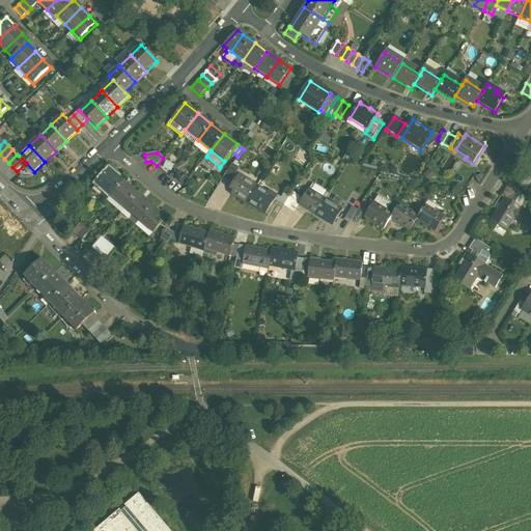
[(239,168),(232,165),(224,178),(230,183),(239,168)]
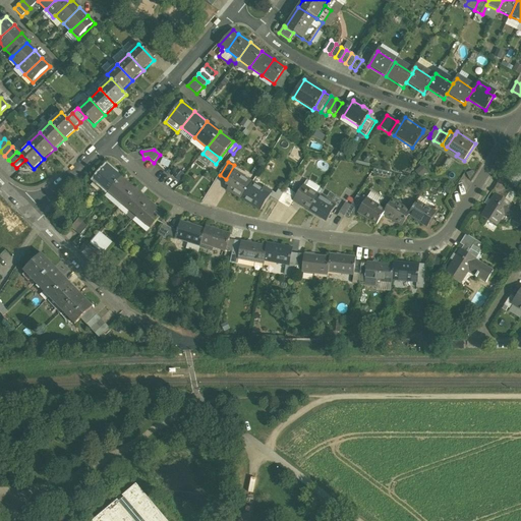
[(107,166),(96,179),(110,191),(121,178),(107,166)]
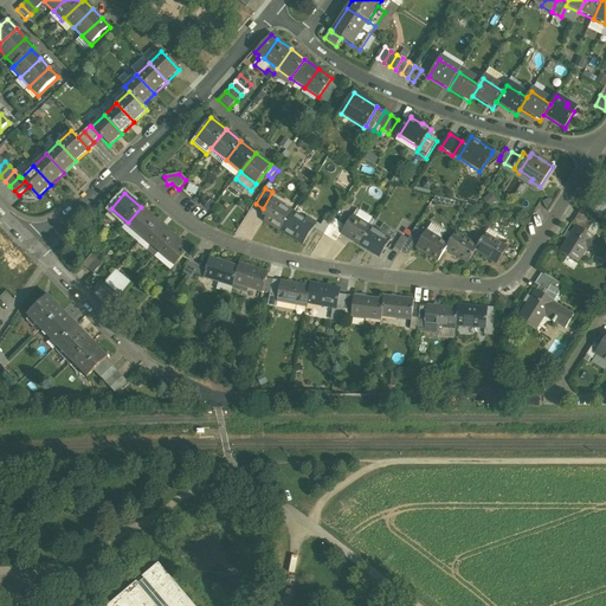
[(283,210),(271,202),(263,217),(265,218),(264,221),(272,226),(271,227),(281,233),(294,213),(284,207),(283,210)]
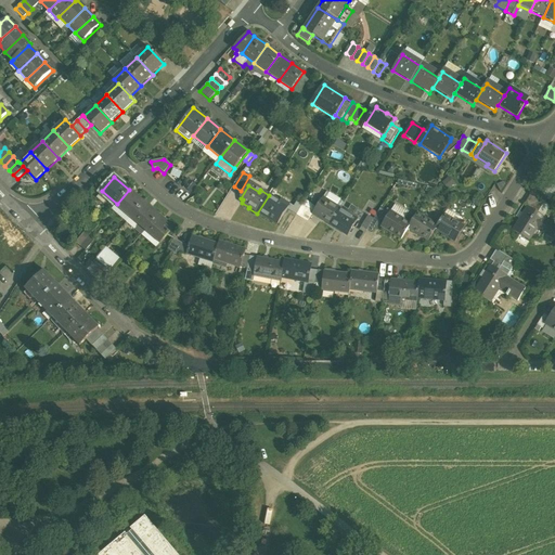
[(144,203),(129,190),(117,204),(132,217),(144,203)]
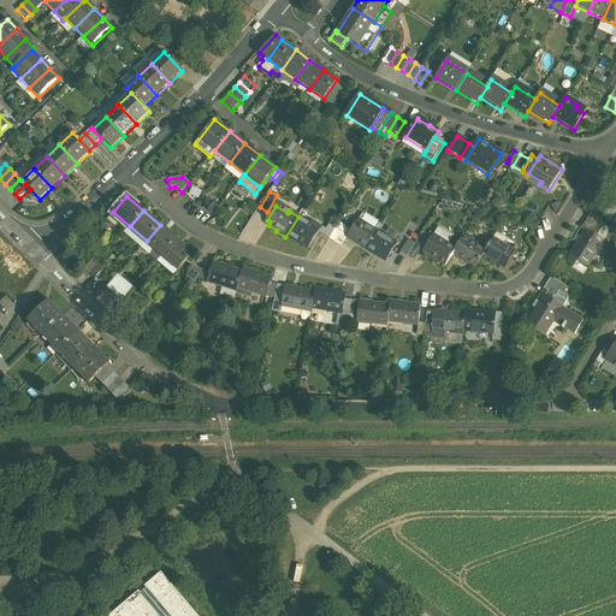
[(359,220),(349,235),(348,237),(359,244),(357,246),(366,250),(378,232),(381,226),(362,214),(359,220)]
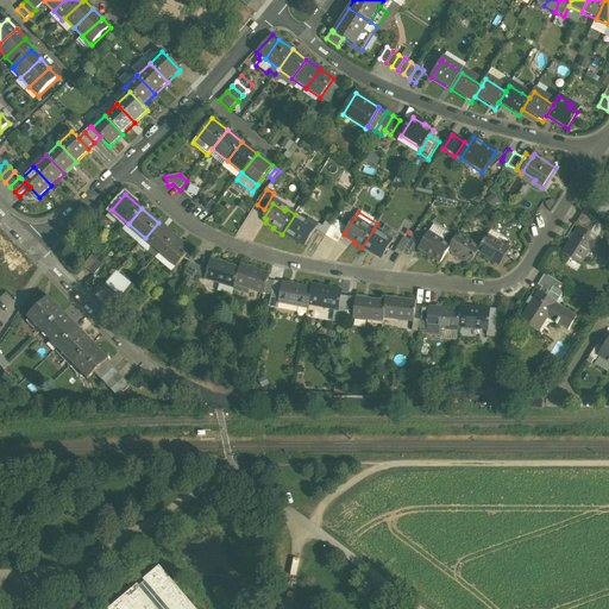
[(315,230),(306,224),(307,221),(295,214),(282,234),(293,240),(294,239),(306,246),(315,230)]
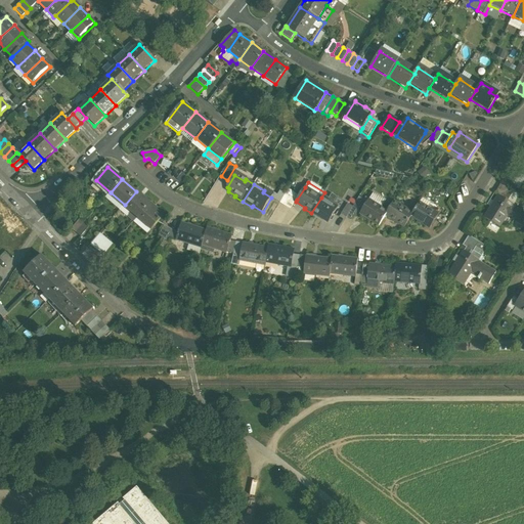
[(514,192),(500,184),(495,193),(498,197),(508,202),(514,192)]
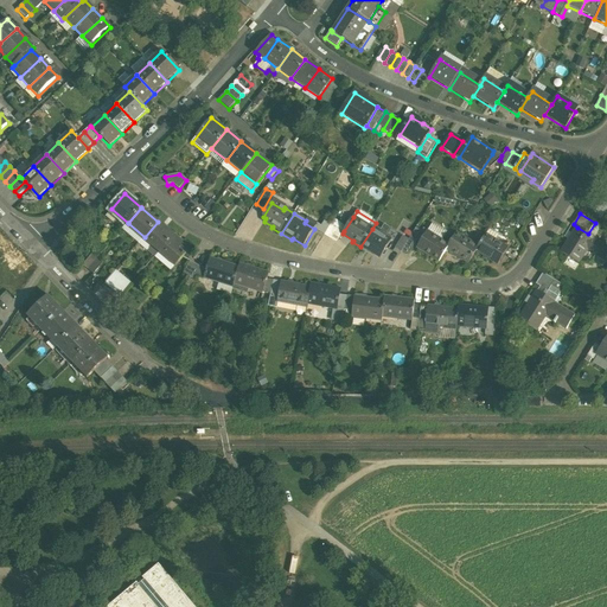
[(332,223),(326,219),(318,231),(324,235),(332,223)]
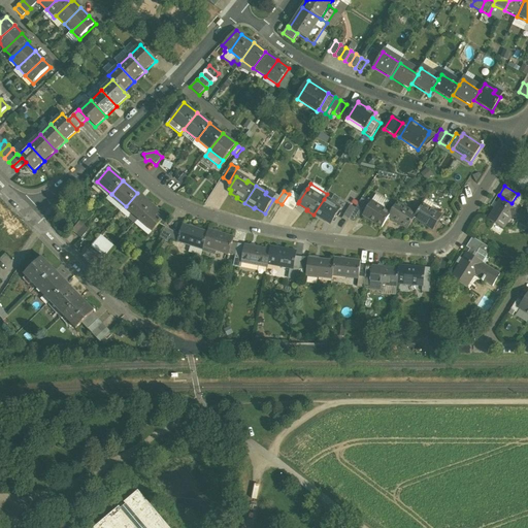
[(152,204),(137,193),(126,206),(139,219),(152,204)]
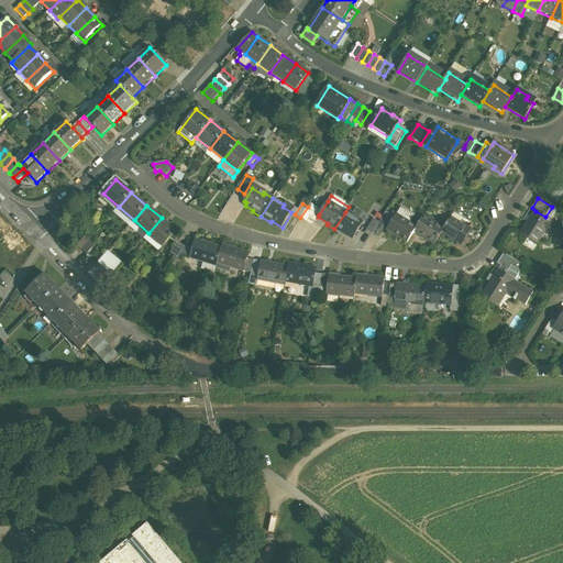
[(308,207),(300,218),(306,222),(313,210),(308,207)]
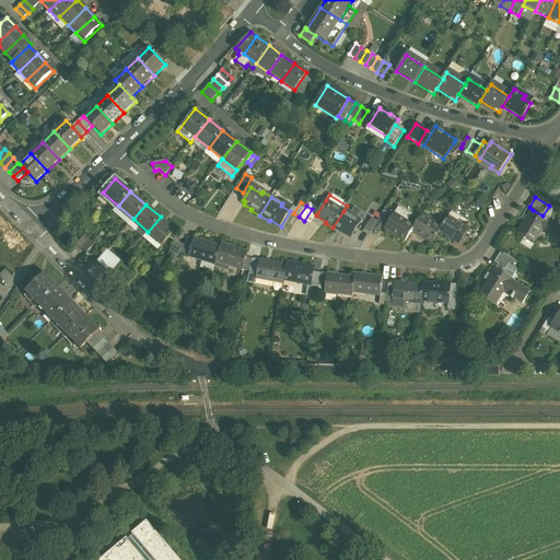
[(549,206),(546,213),(551,216),(555,209),(549,206)]
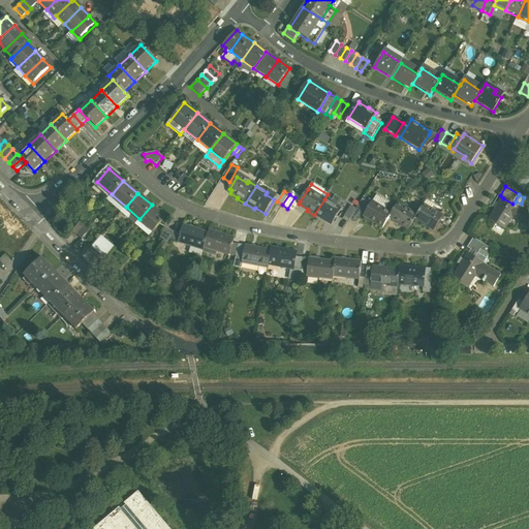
[(0,219),(21,242),(32,230),(0,196),(0,219)]
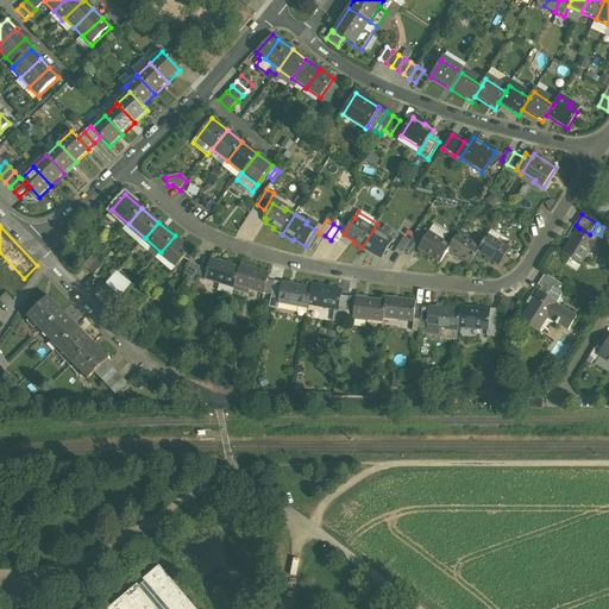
[(434,226),(428,233),(443,242),(449,233),(434,226)]
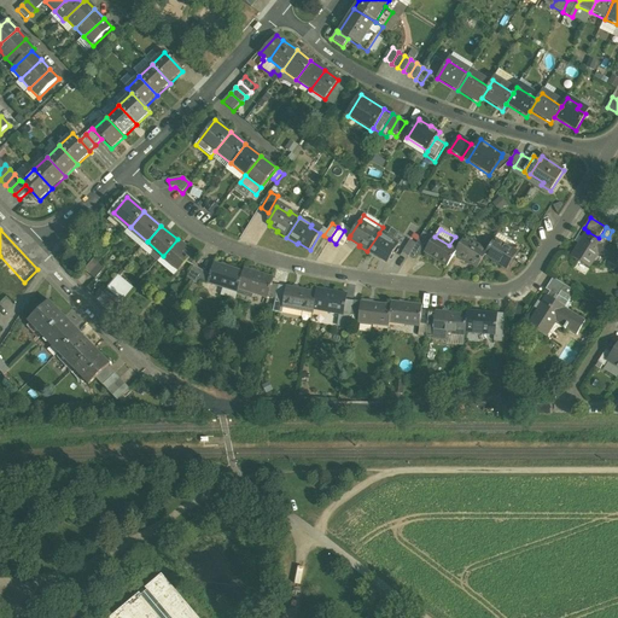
[(350,235),(344,231),(336,244),(343,248),(349,238),(350,235)]
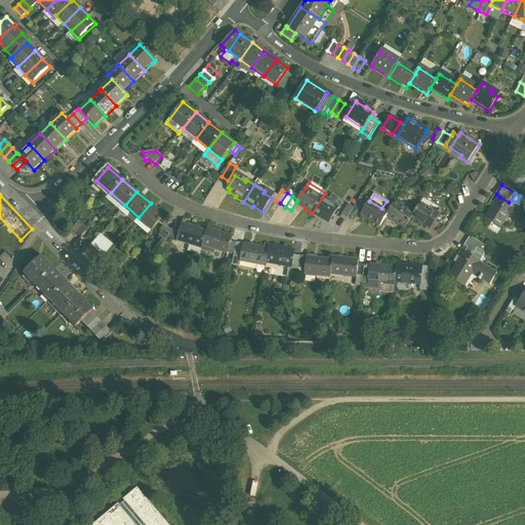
[(509,202),(499,197),(485,219),(499,229),(508,216),(515,221),(523,228),(524,224),(524,213),(515,207),(515,206),(509,202)]
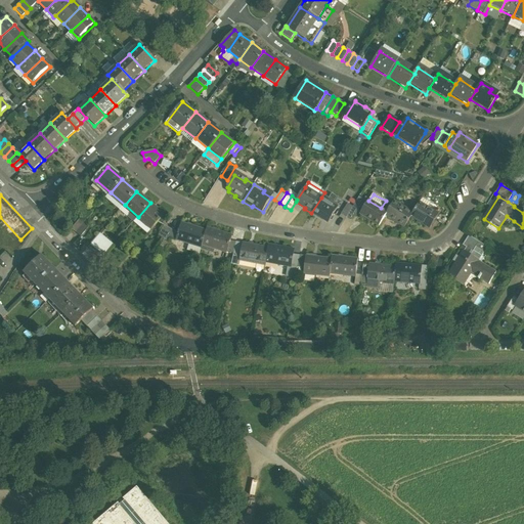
[(338,208),(321,198),(311,213),(318,218),(319,217),(329,222),(338,208)]
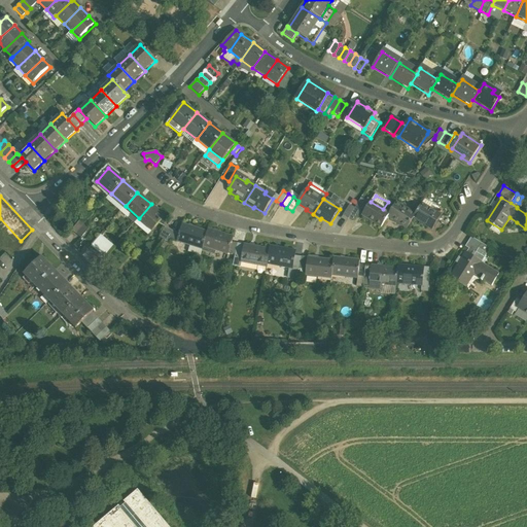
[(371,202),(361,216),(381,227),(387,217),(390,213),(383,209),(371,202)]
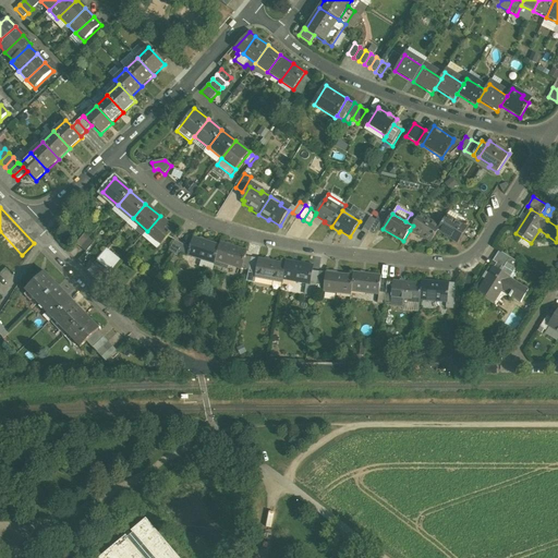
[(385,218),(379,215),(368,232),(374,235),(385,218)]
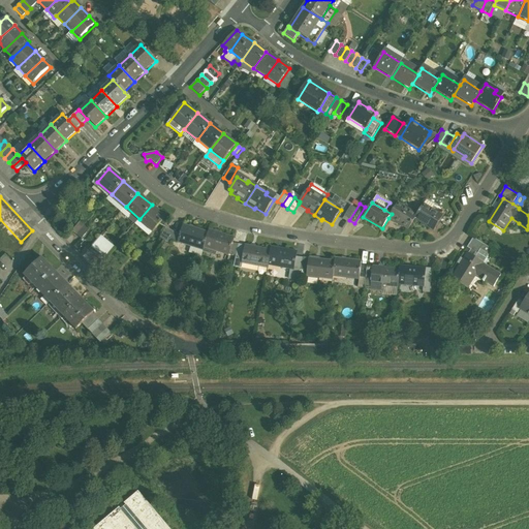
[(416,215),(398,204),(392,214),(389,218),(407,230),(414,220),(416,215)]
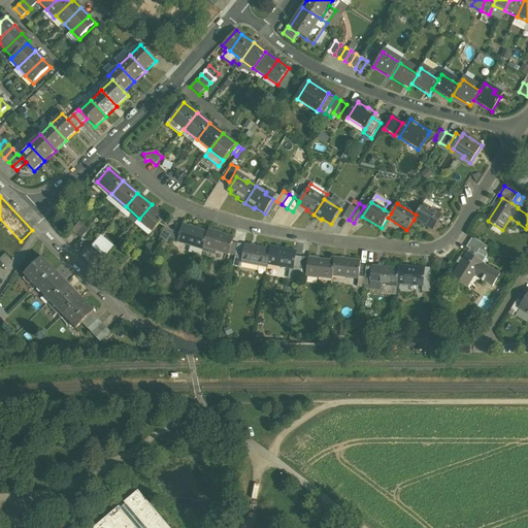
[(165,217),(152,204),(139,219),(154,231),(165,217)]
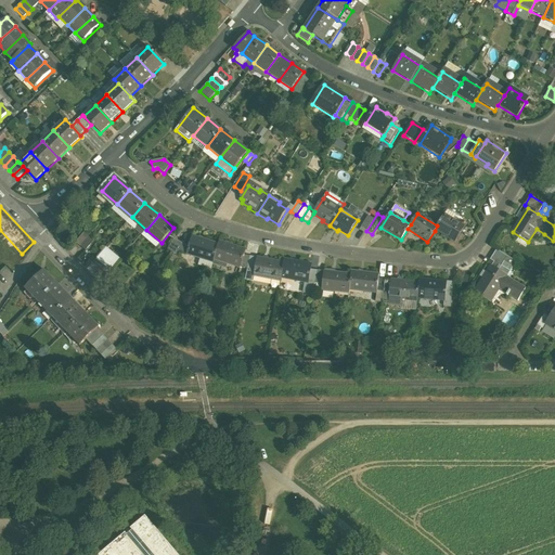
[(465,228),(444,215),(437,226),(435,231),(455,244),(465,228)]
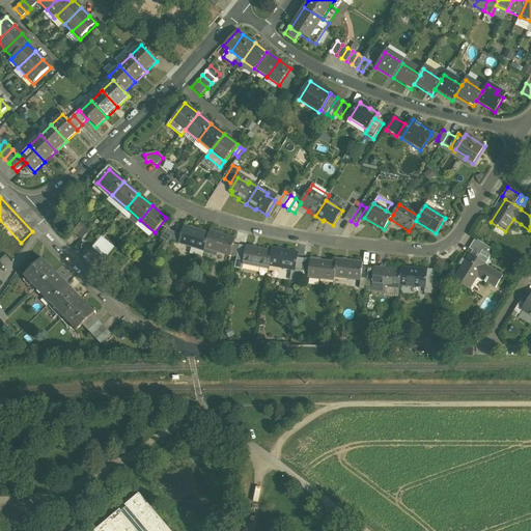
[(357,211),(352,207),(345,217),(351,221),(357,211)]
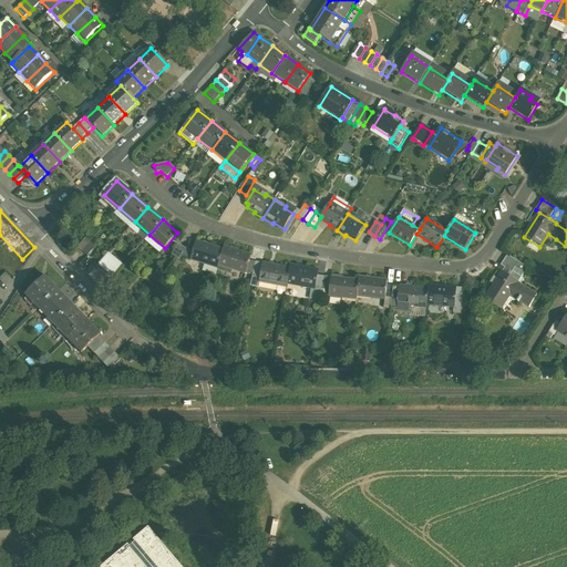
[(85,238),(76,248),(82,253),(91,243),(85,238)]
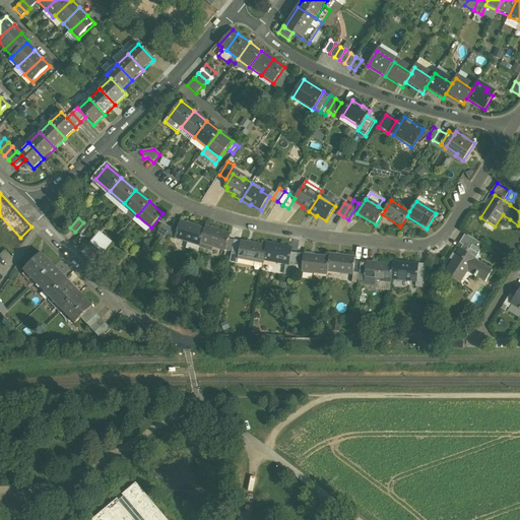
[(87,226),(83,222),(75,232),(79,236),(87,226)]
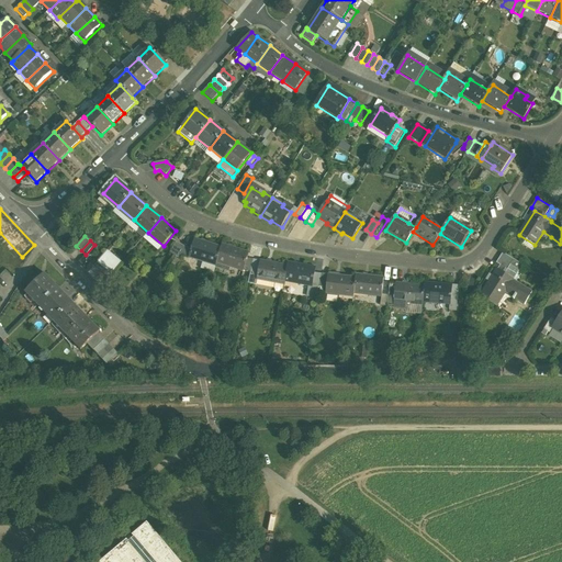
[(221,248),(194,240),(189,259),(203,263),(203,261),(216,265),(216,263),(221,248)]
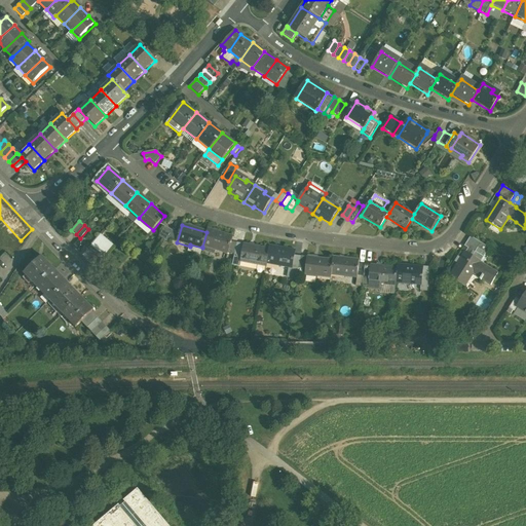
[(164,227),(158,237),(164,240),(170,230),(164,227)]
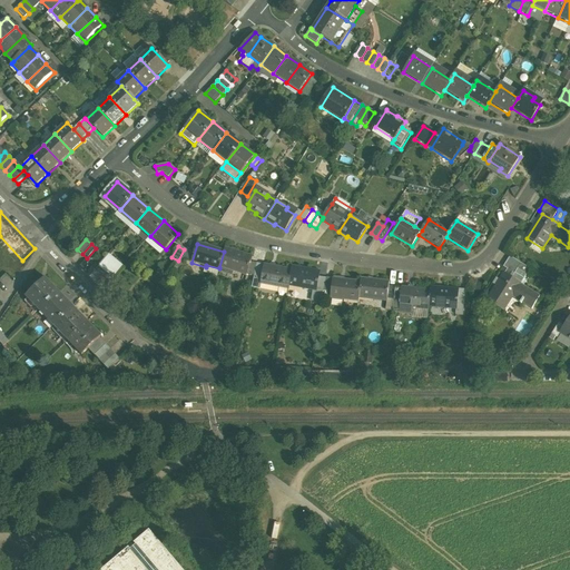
[(184,249),(178,261),(184,264),(190,253),(184,249)]
